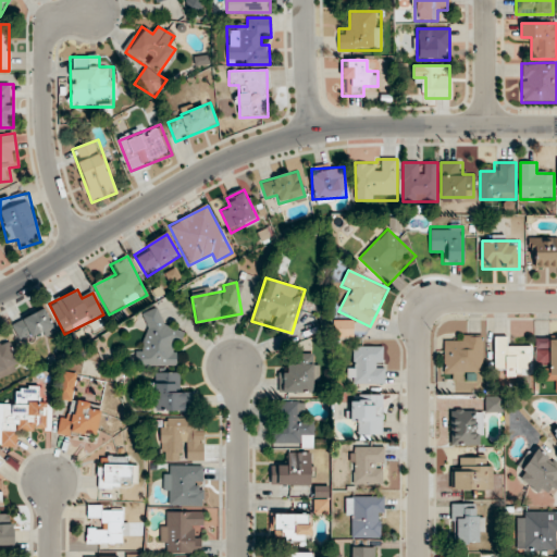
[(143,313),(145,322),(145,348),(136,353),(136,367),(177,367),(177,355),(174,345),(183,342),(183,330),(165,329),(158,308),(143,313)]
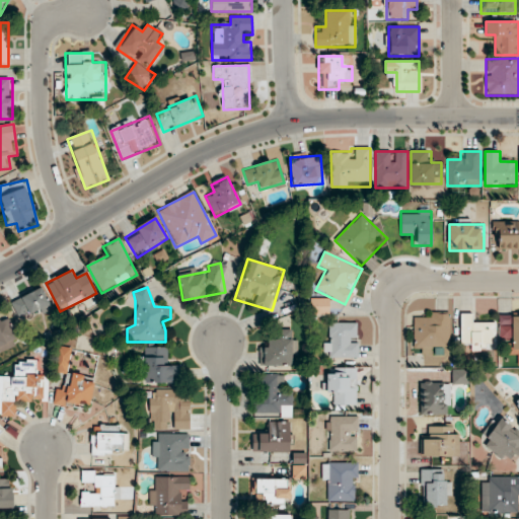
[(16,317),(50,308),(45,291),(11,299),(16,317)]
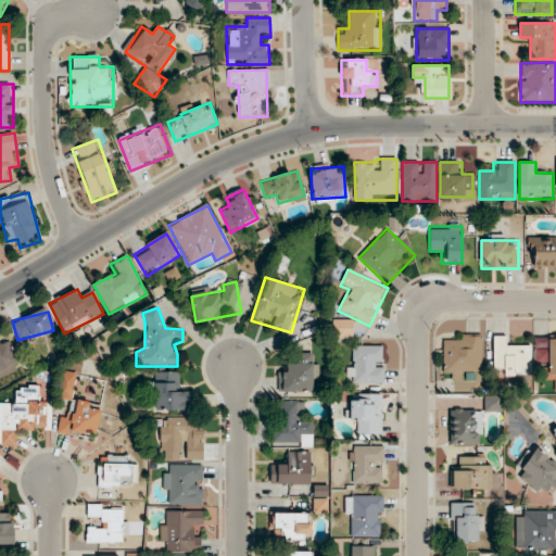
[(352,323),(335,323),(335,337),(352,337),(352,323)]
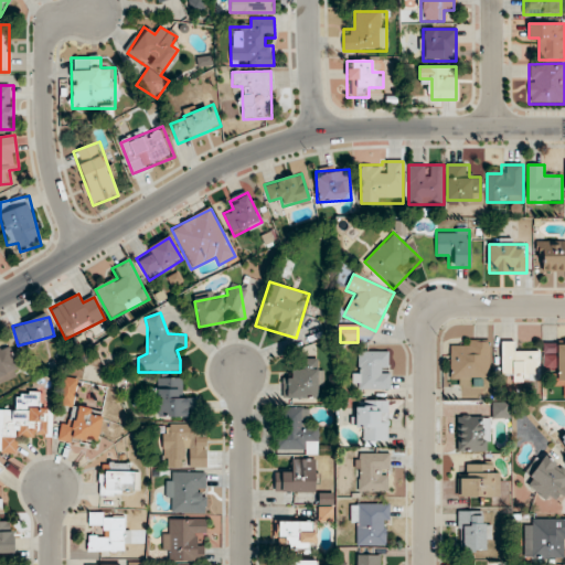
[(6,340),(0,341),(0,383),(21,374),(6,340)]
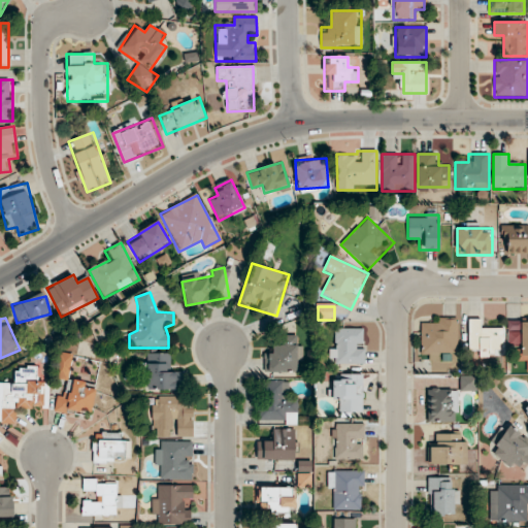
[(421,360),(441,360),(441,353),(457,353),(457,318),(421,318),(421,360)]
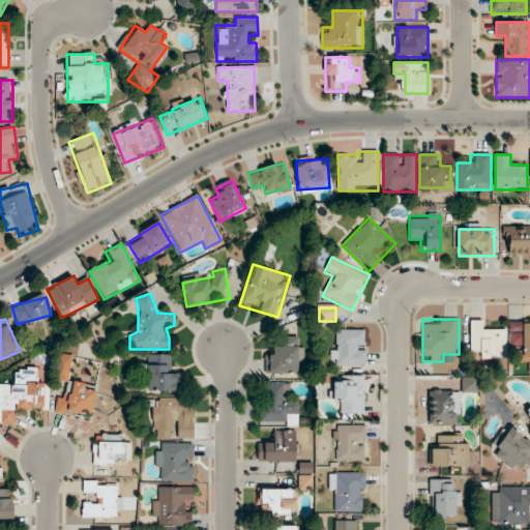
[(505,330),(482,330),(482,321),(471,321),(471,356),(505,356),(505,330)]
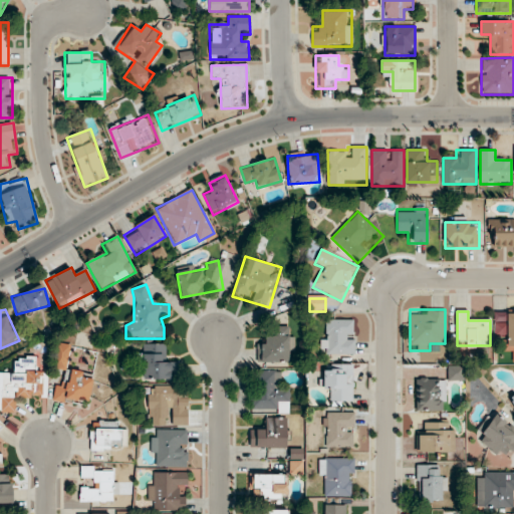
[(354,354),(354,320),(322,320),(322,354),(354,354)]
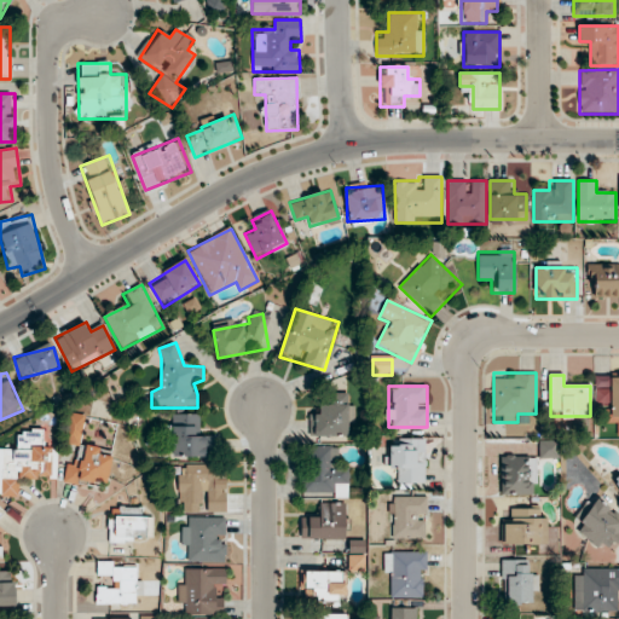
[(313,438),(351,438),(351,404),(313,404),(313,438)]
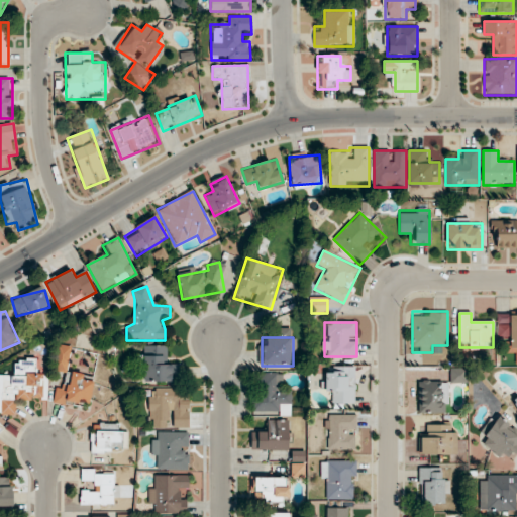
[(89,409),(94,377),(67,372),(72,347),(60,345),(56,371),(62,373),(57,403),(89,409)]
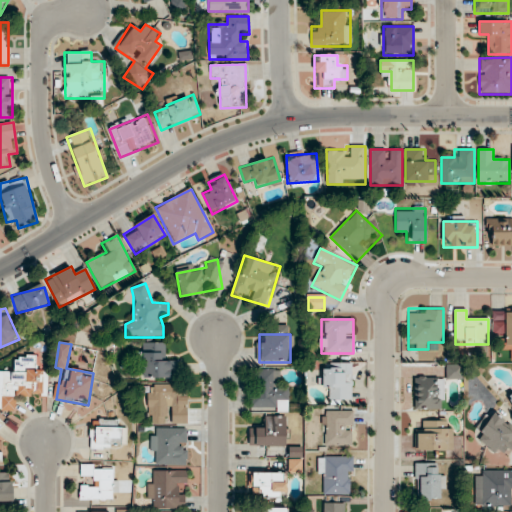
[(142,378),(176,378),(176,361),(166,361),(166,343),(142,343),(142,378)]
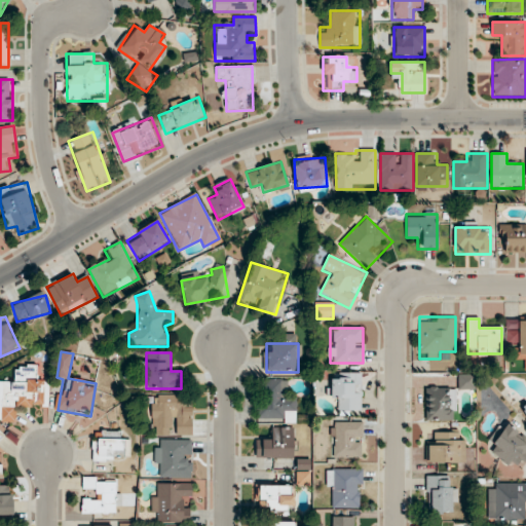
[(1,423),(16,423),(16,407),(44,407),(44,377),(36,378),(36,366),(13,366),(13,386),(0,386),(1,423)]
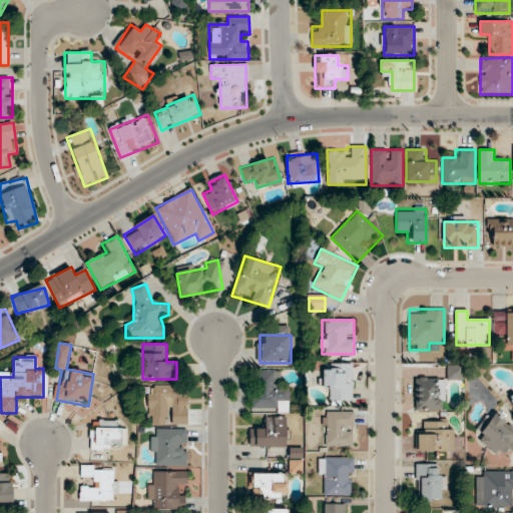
[(353,364),(324,364),(324,391),(331,391),(331,400),(353,400),(353,364)]
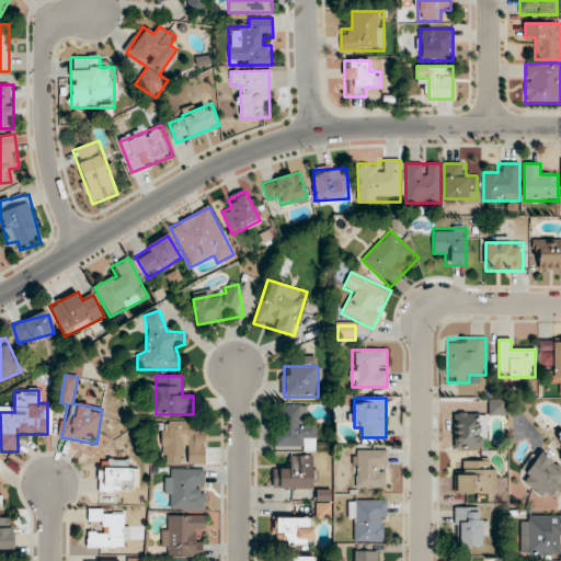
[(316,439),(316,425),(306,425),(306,407),(276,407),(276,447),(307,447),(307,439),(316,439)]
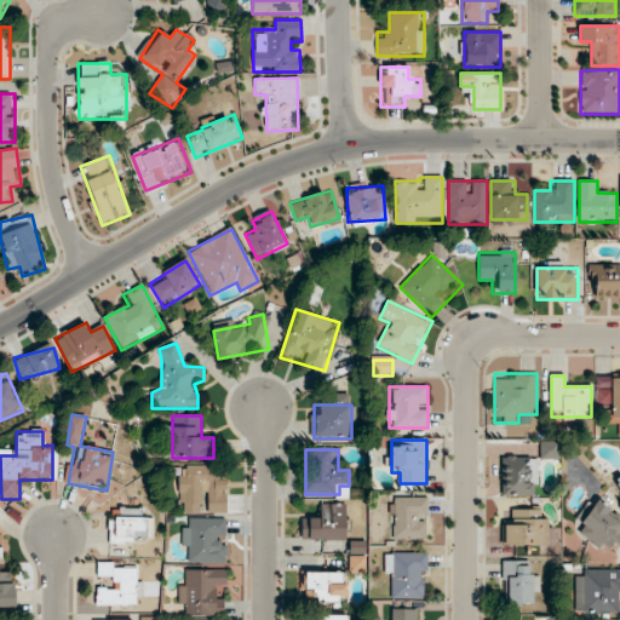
[(501,497),(537,497),(537,457),(501,457),(501,497)]
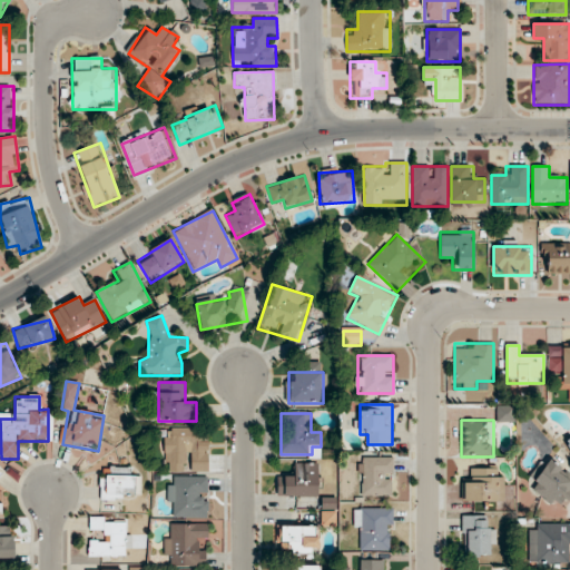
[(164,429),(164,472),(209,472),(209,429),(164,429)]
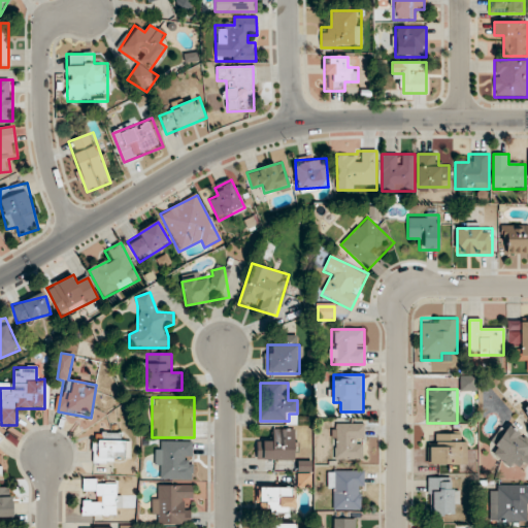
[(333,424),(333,461),(364,461),(364,424),(333,424)]
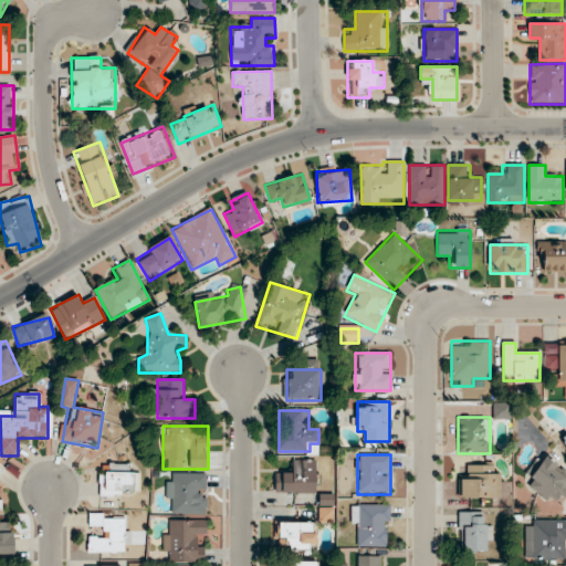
[(525,483),(555,507),(565,492),(565,468),(564,471),(546,457),(525,483)]
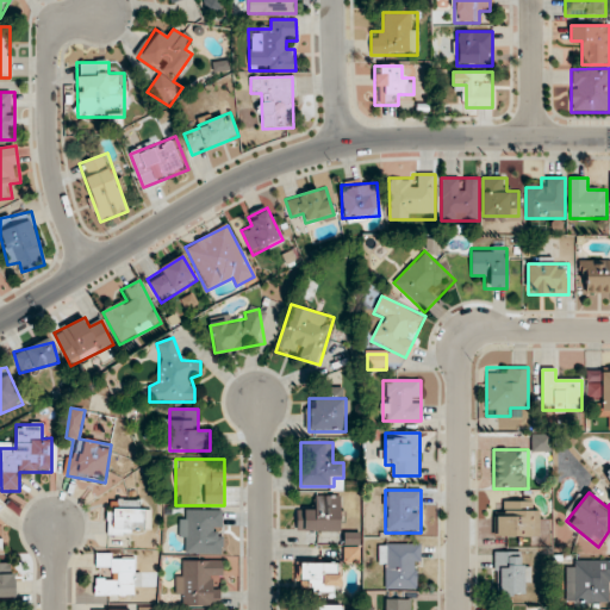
[(340,531),(340,496),(316,496),(316,509),(297,509),(297,531),(340,531)]
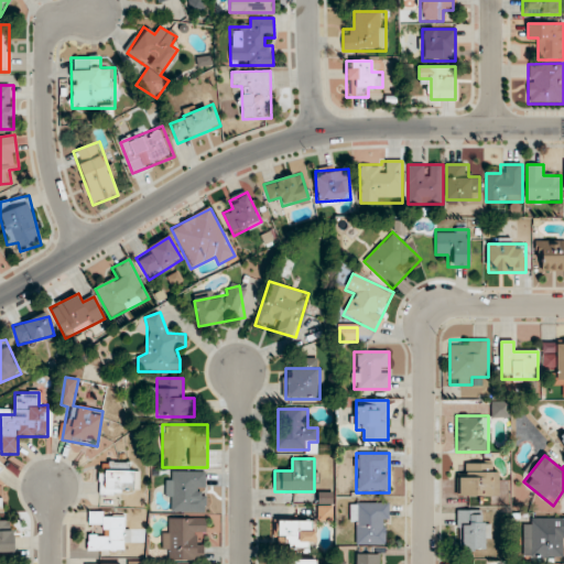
[(139,495),(139,473),(129,473),(129,465),(99,465),(99,495),(139,495)]
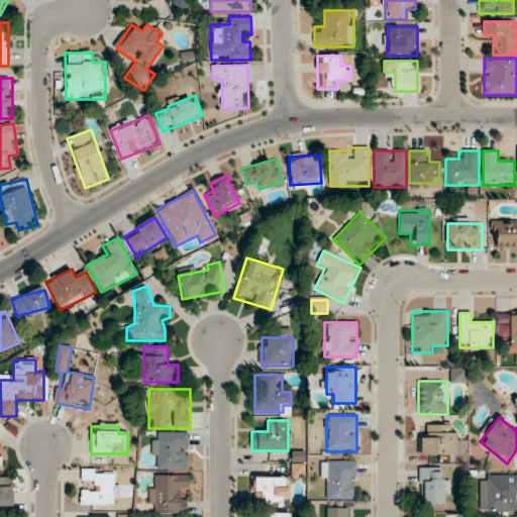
[(454,427),(420,427),(420,454),(454,454),(454,427)]
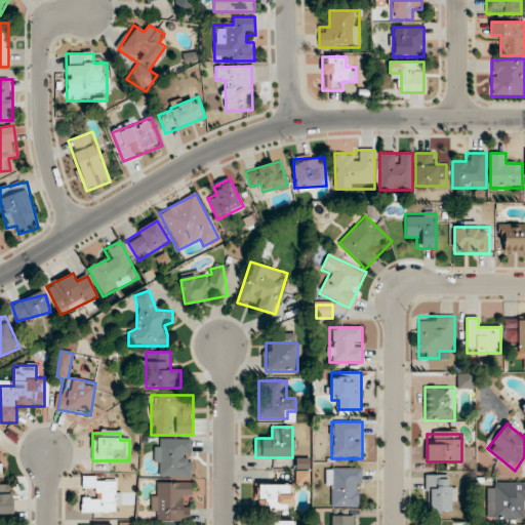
[(192,478),(192,440),(154,439),(153,466),(162,466),(162,477),(192,478)]
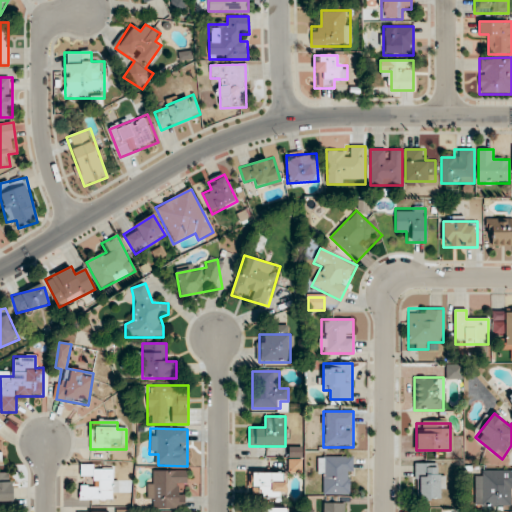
[(353,457),(318,457),(318,477),(323,477),(323,495),(353,495),(353,457)]
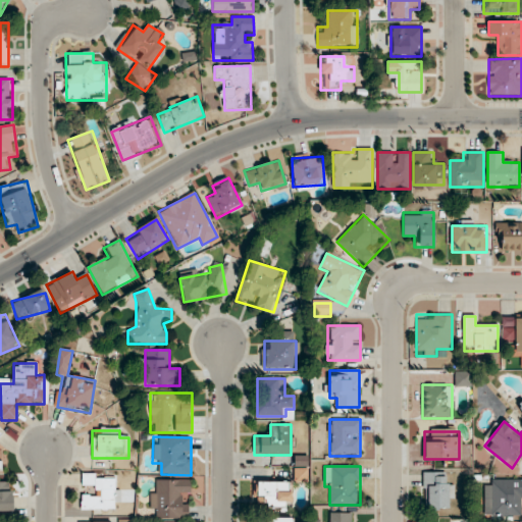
[(423,509),(453,509),(453,483),(444,483),(444,472),(423,472),(423,509)]
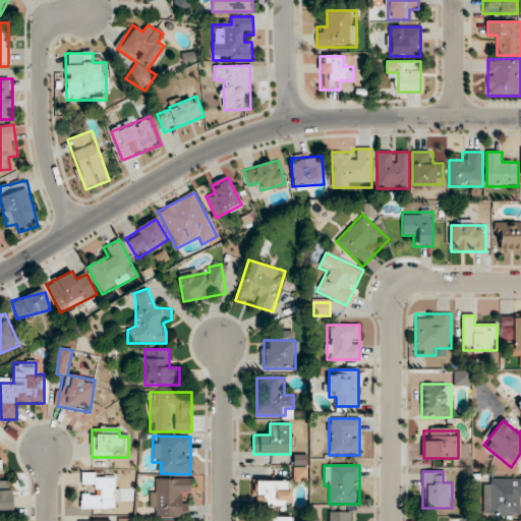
[(80,510),(117,509),(117,473),(81,473),(81,484),(92,484),(92,495),(80,495),(80,510)]
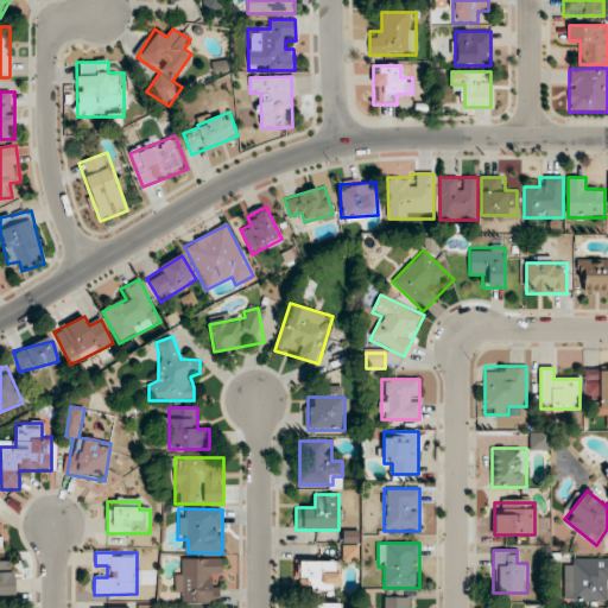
[(175,569),(175,595),(184,595),(184,606),(221,605),(221,587),(211,587),(211,572),(222,572),(222,559),(185,559),(185,569),(175,569)]
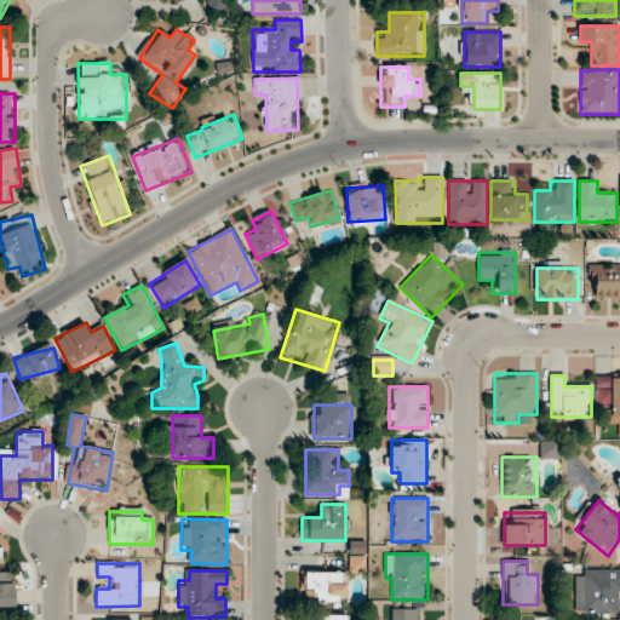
[(619,602),(619,570),(580,570),(579,615),(618,615),(618,602),(619,602)]
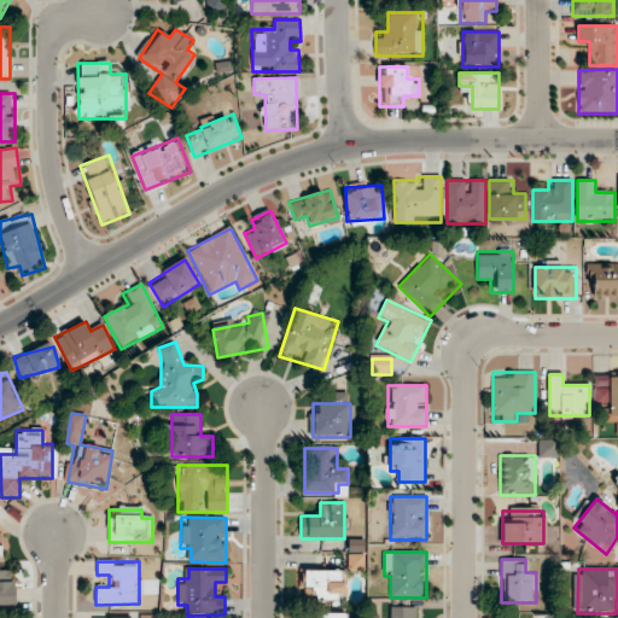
[(0,571),(0,606),(16,606),(15,571),(0,571)]
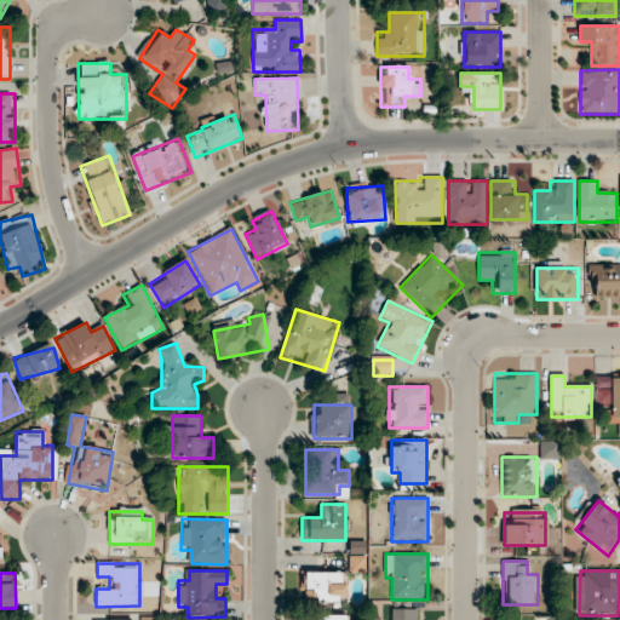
[(348,604),(348,573),(304,573),(304,604),(348,604)]
